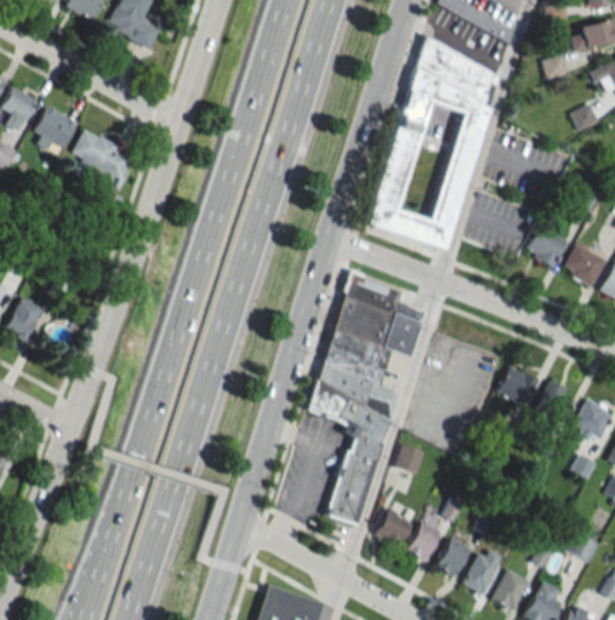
[(70,0),(103,0),(95,17),(69,4),(70,0)]
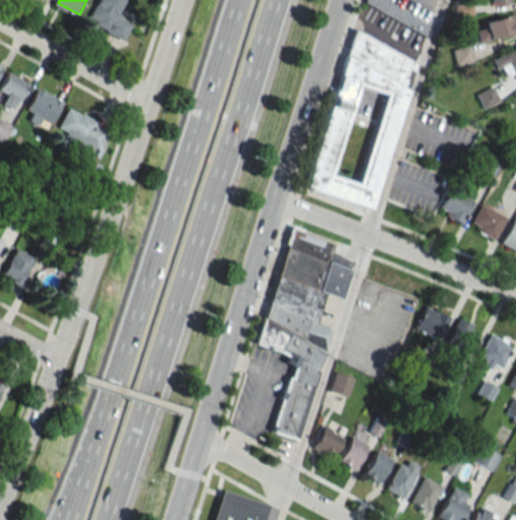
[(102,0),(129,0),(120,17),(135,25),(126,42),(99,26),(101,22),(92,18),(102,0)]
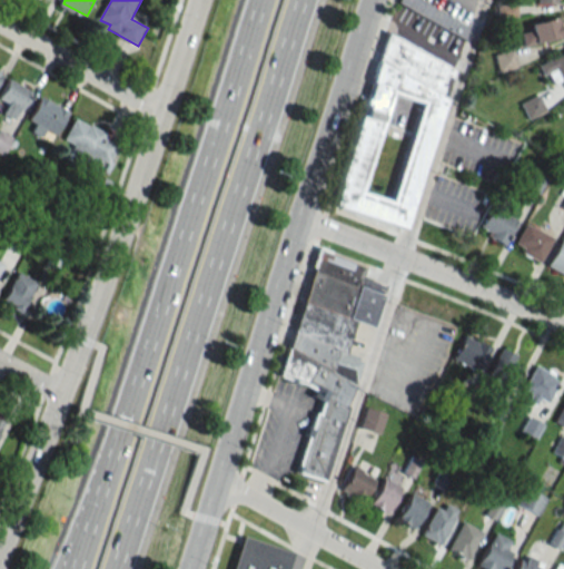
[(534,33),(526,33),(526,41),(563,42),(563,22),(535,21),(534,33)]
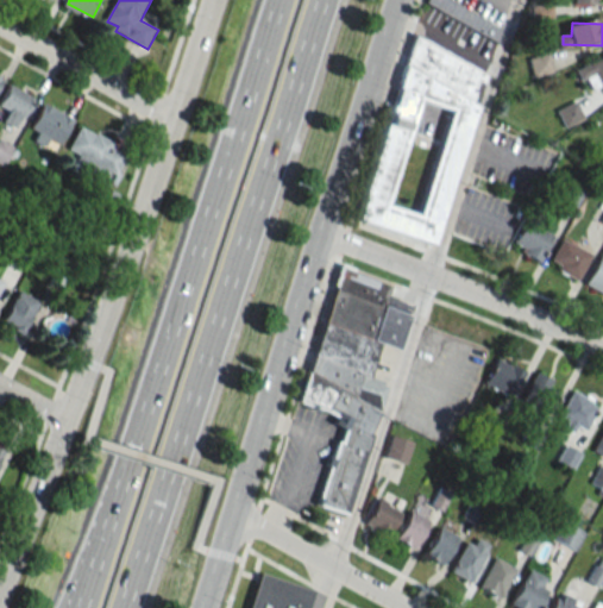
[(489,66),(410,44),(362,225),(441,246),(489,66)]
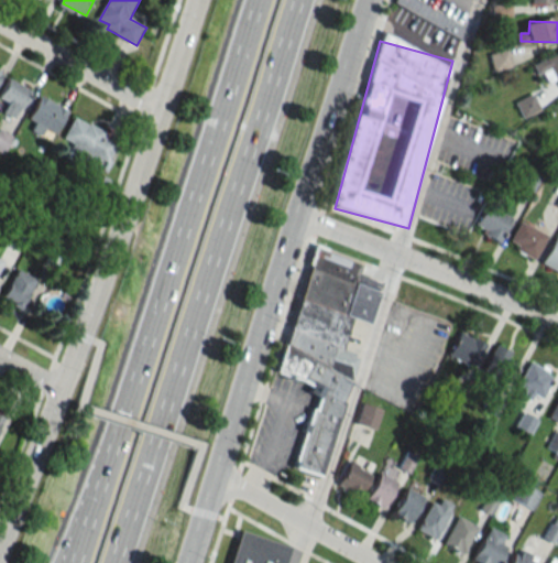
[(515,67),(512,51),(494,55),(498,72),(515,67)]
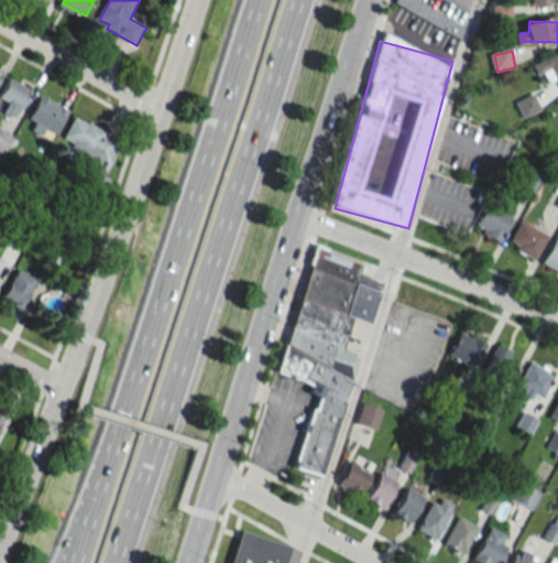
[(557,55),(536,64),(542,76),(548,73),(554,86),(557,85),(557,55)]
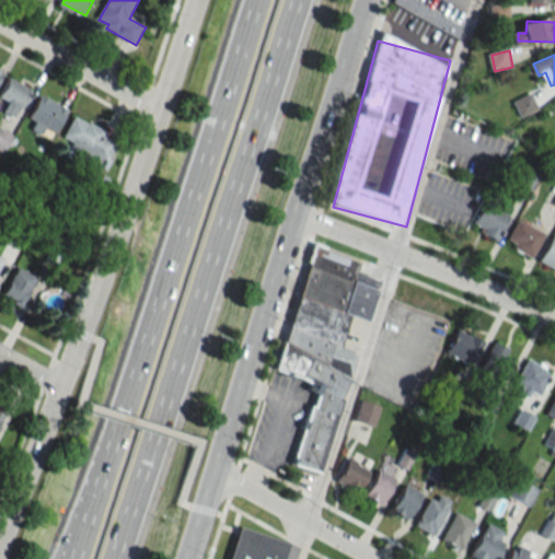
[(34,91),(12,79),(1,97),(24,109),(34,91)]
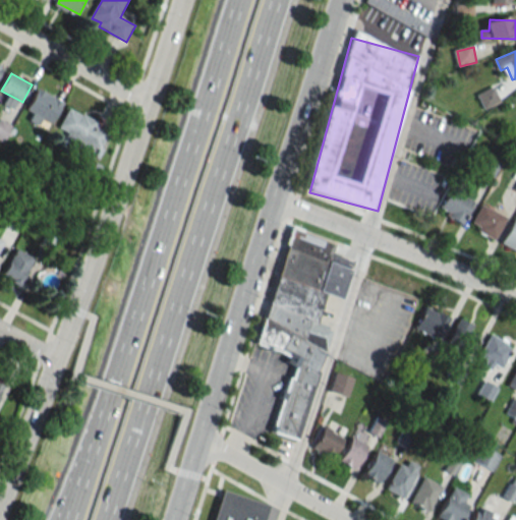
[(479,97),(489,110),(504,102),(495,88),(479,97)]
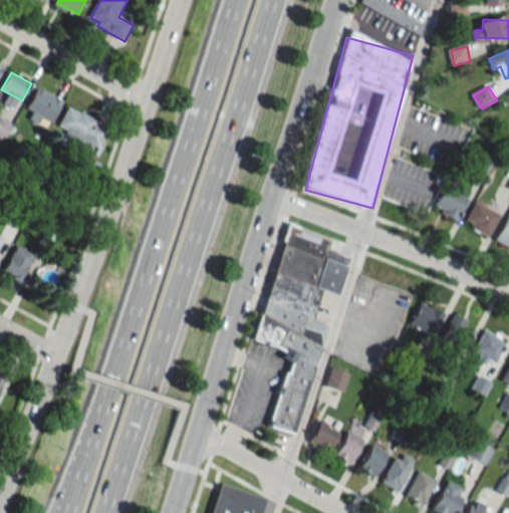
[(64,102),(39,88),(28,109),(53,122),(64,102)]
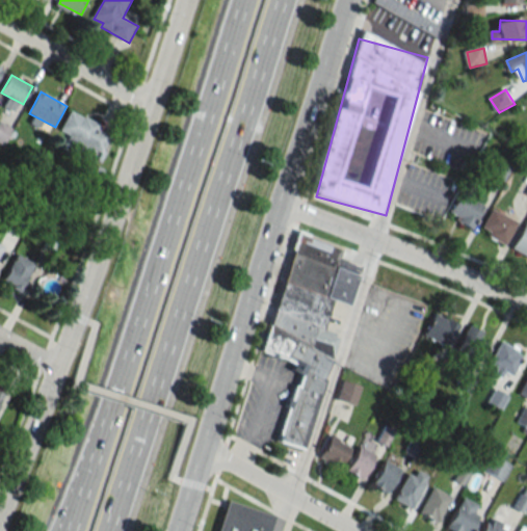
[(103,126),(87,117),(86,120),(73,111),(62,131),(72,136),(69,143),(95,158),(98,151),(105,154),(112,137),(101,131),(103,126)]
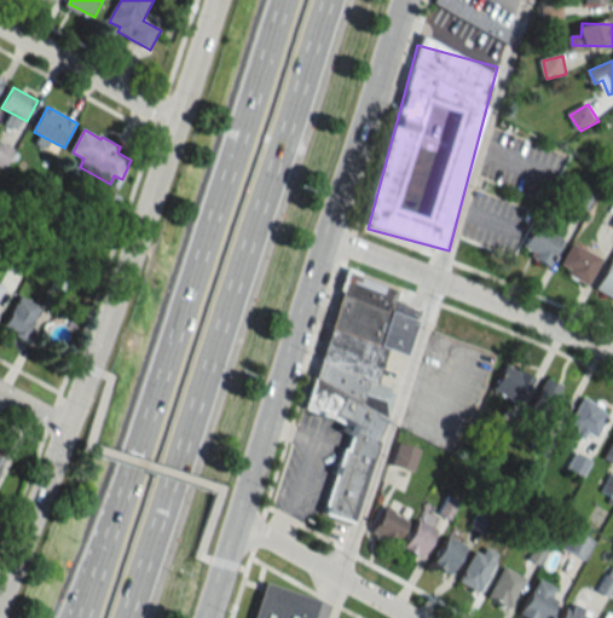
[(573,203),(591,213),(600,194),(583,185),(573,203)]
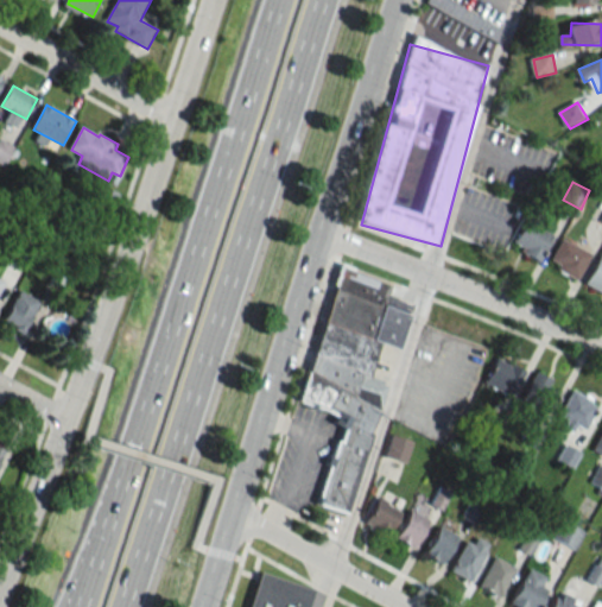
[(514,248),(543,263),(556,236),(528,222),(514,248)]
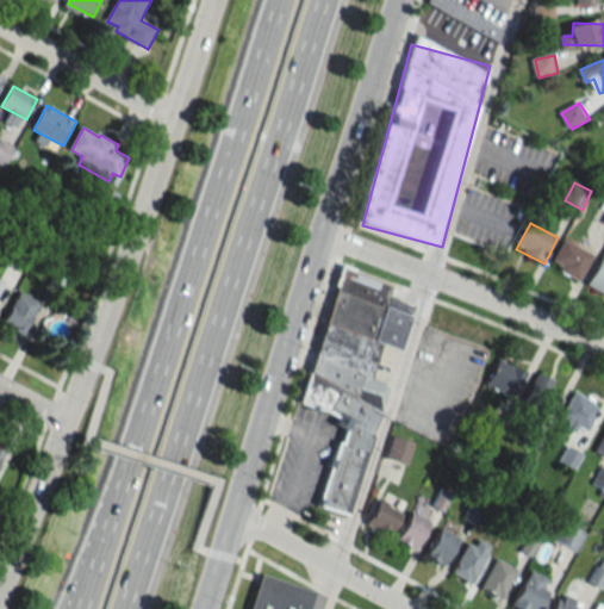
[(584,281),(597,254),(566,241),(553,268),(584,281)]
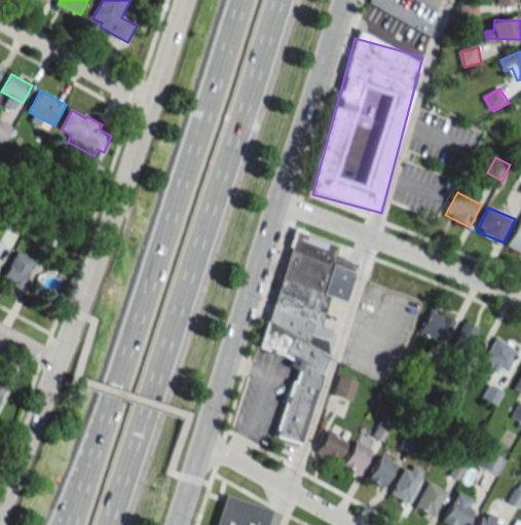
[(520,225),(510,247),(520,252),(520,225)]
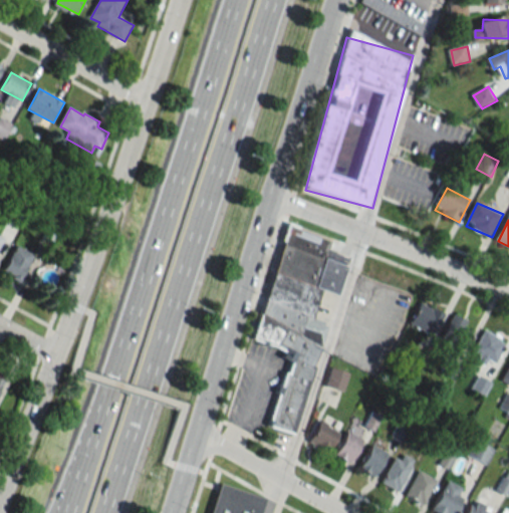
[(257,342),(287,350),(284,360),(289,361),(271,428),(298,435),(328,324),(316,321),(324,291),(341,296),(351,257),(331,251),(334,240),(288,227),(257,342)]
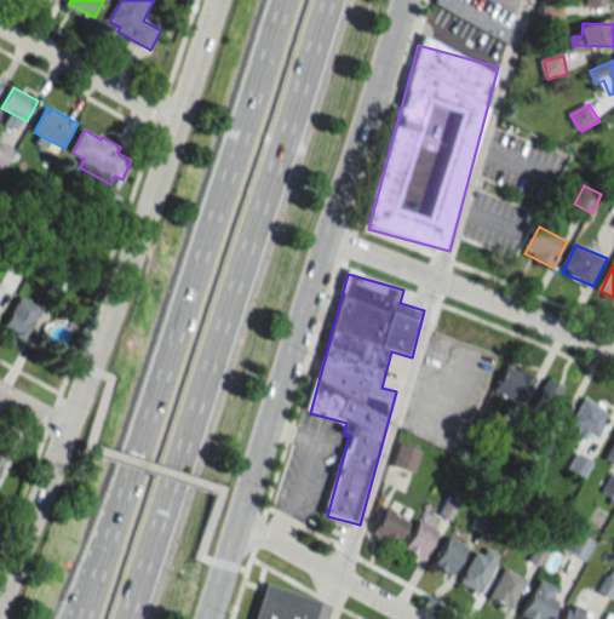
[(22,298),(44,309),(27,343),(17,338),(19,333),(6,327),(22,298)]
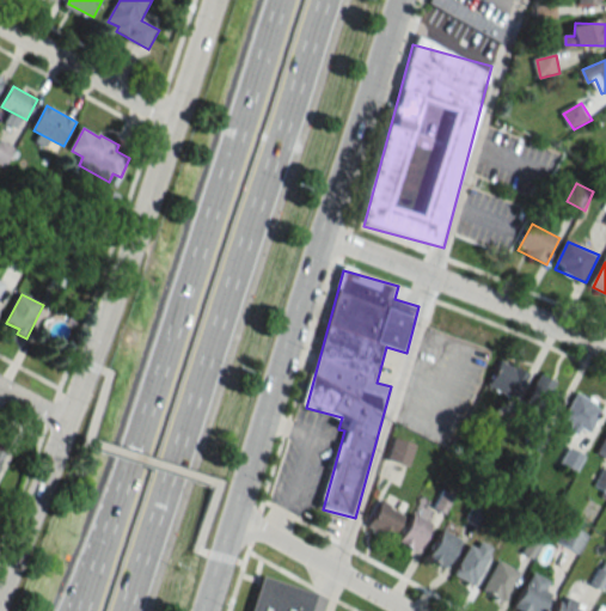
[(533,373),(503,360),(491,389),(521,401),(533,373)]
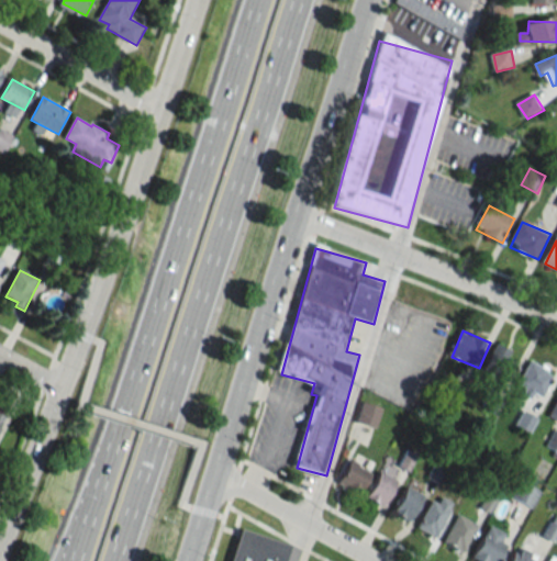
[(523,356),(499,345),(487,371),(510,383),(523,356)]
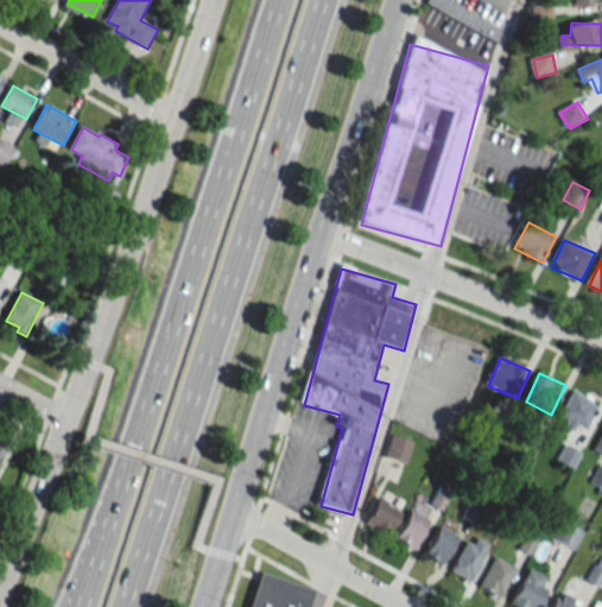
[(585,437),(601,410),(601,404),(577,390),(559,423),(585,437)]
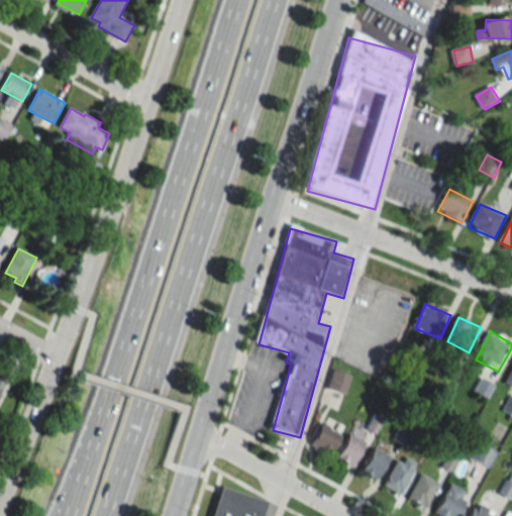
[(348,395),(354,377),(336,371),(330,388),(348,395)]
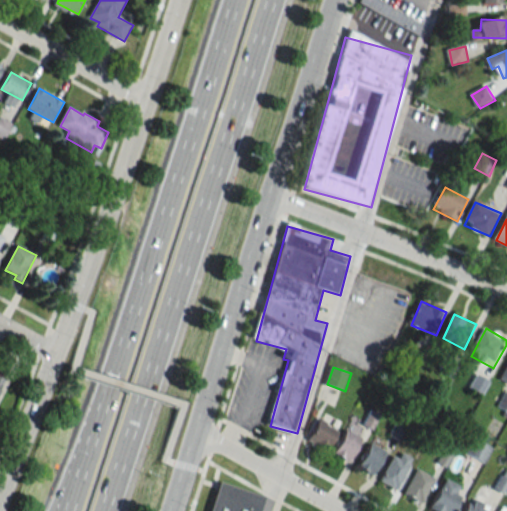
[(492,382),(479,375),(472,388),(484,395),(492,382)]
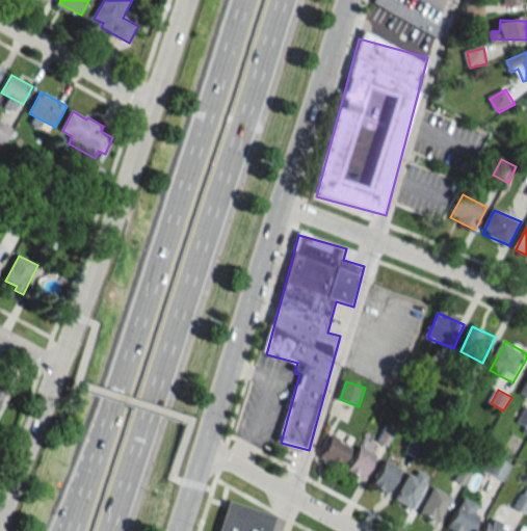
[(322,458),(343,469),(354,447),(334,436),(322,458)]
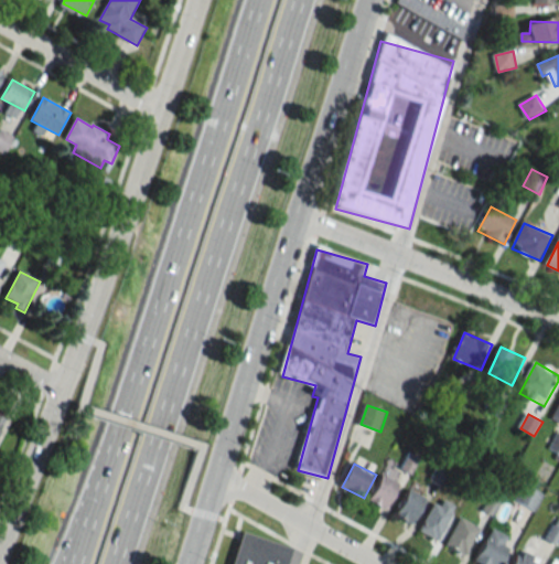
[(371,502),(389,510),(401,483),(383,475),(371,502)]
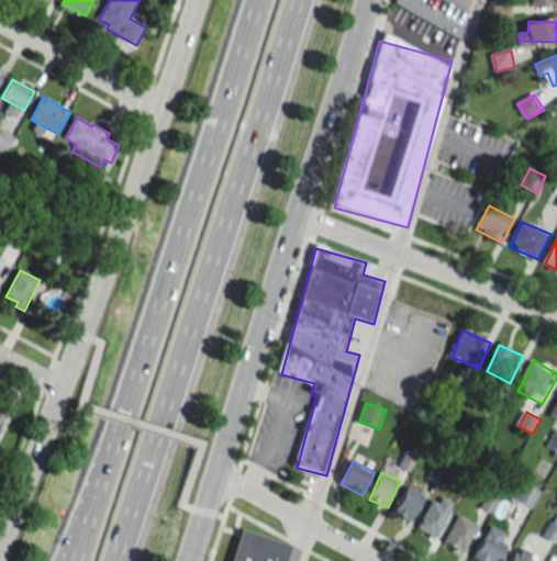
[(534,509),(545,492),(524,480),(514,497),(534,509)]
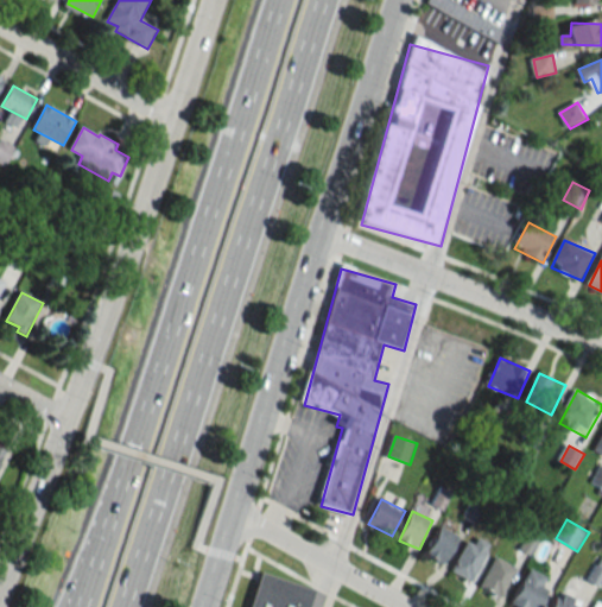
[(445,566),(462,536),(443,526),(428,556),(445,566)]
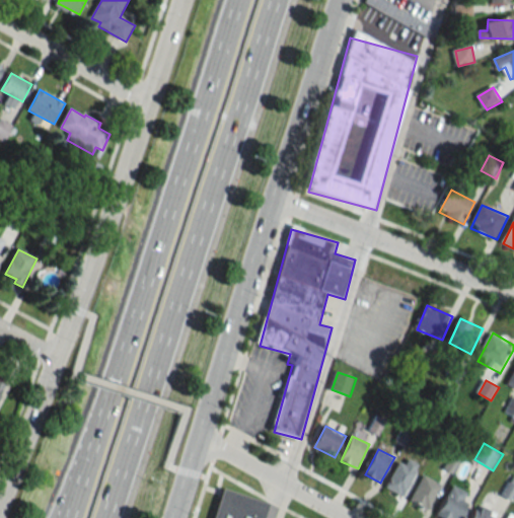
[(387,488),(406,498),(422,466),(404,457),(387,488)]
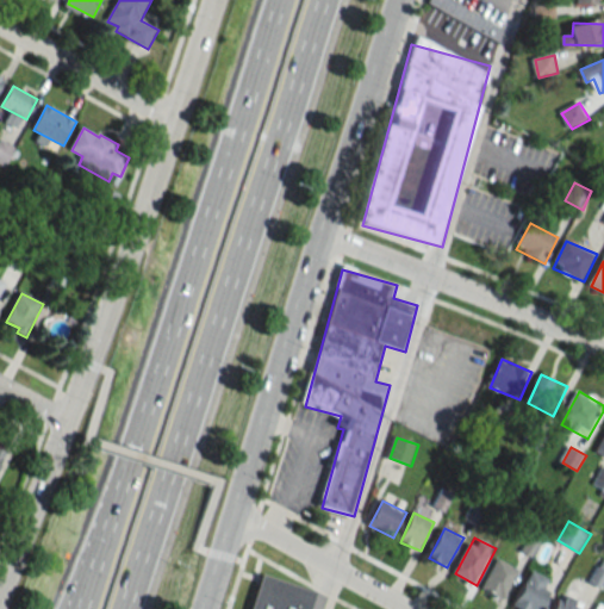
[(485,589),(505,600),(521,570),(499,560),(485,589)]
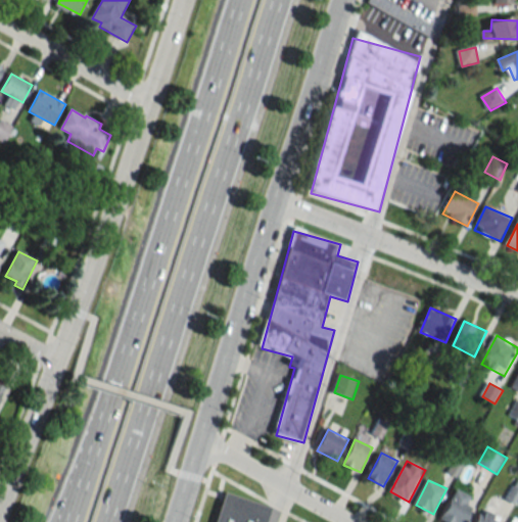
[(517,483),(508,500),(516,505),(517,503),(517,483)]
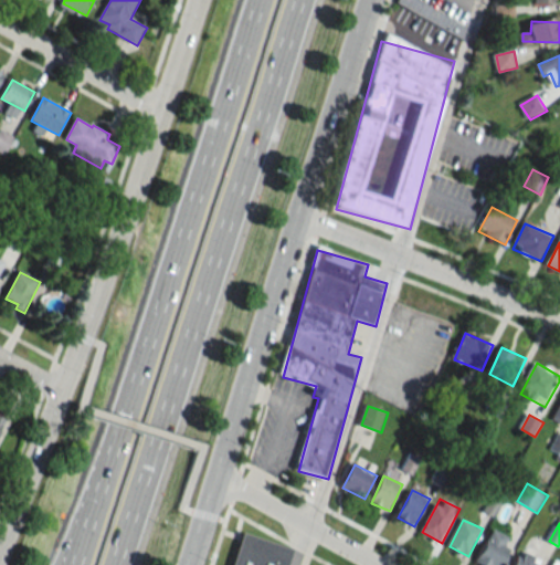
[(504,564),(517,542),(496,530),(478,562),(483,564),(504,564)]
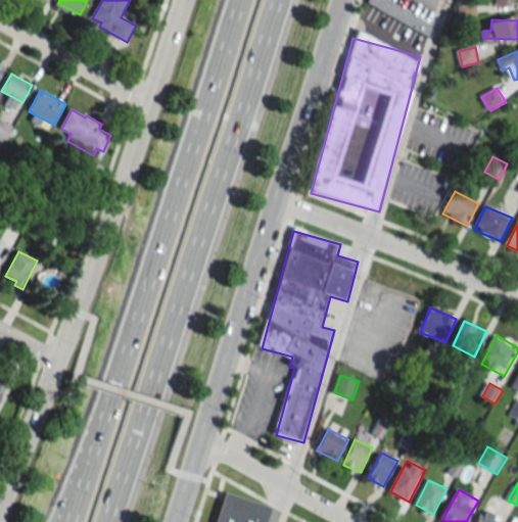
[(216,521),(225,493),(273,509),(268,521),(216,521)]
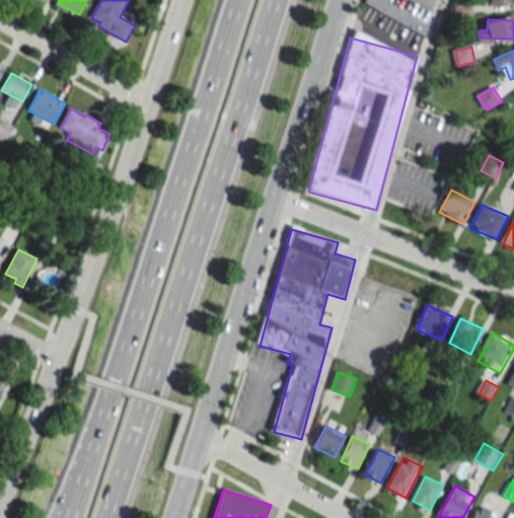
[(498,517),(503,509),(485,499),(473,517),(498,517)]
